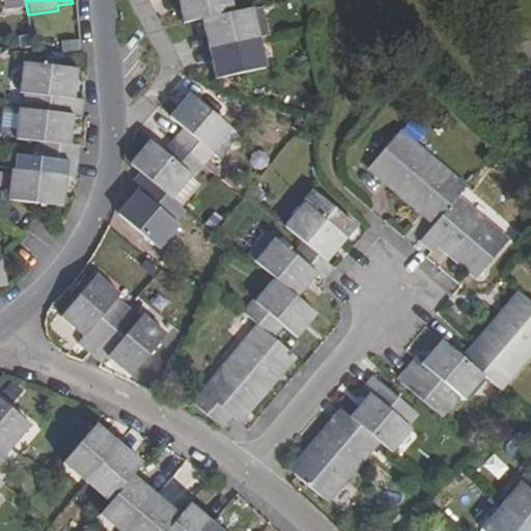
[(231,0),(180,0),(186,21),(201,18),(233,10),(231,0)]
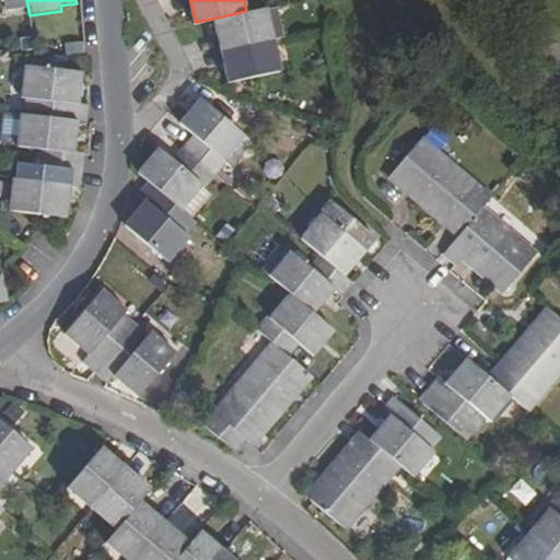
[(246,11),(212,19),(219,50),(271,38),(265,7),(246,11)]
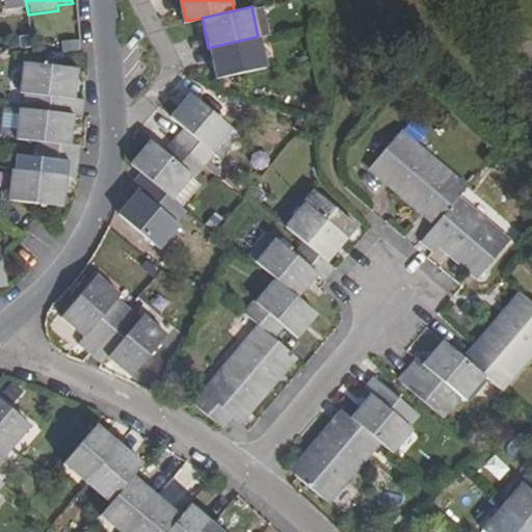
[(258,36),(208,48),(216,79),(264,69),(258,36)]
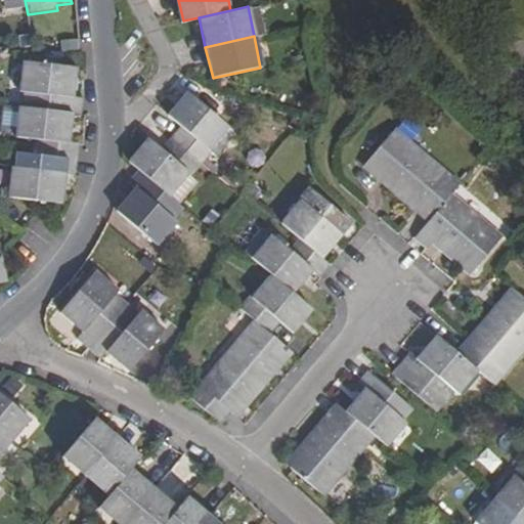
[(26,92),(24,108),(81,117),(85,99),(73,99),(77,70),(26,62),(22,91),(26,92)]
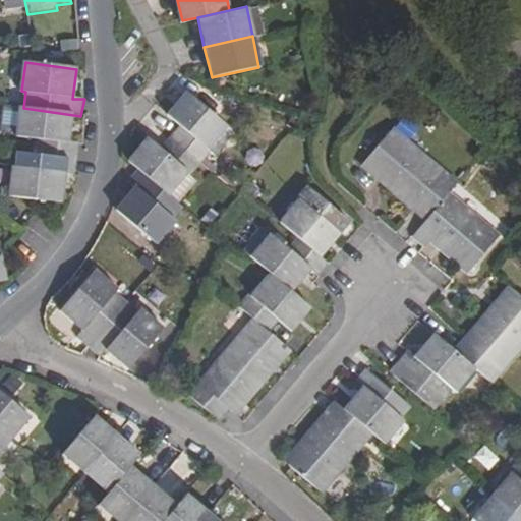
[(181,125),(172,137),(201,163),(215,146),(218,148),(233,130),(188,90),(168,113),(181,125)]
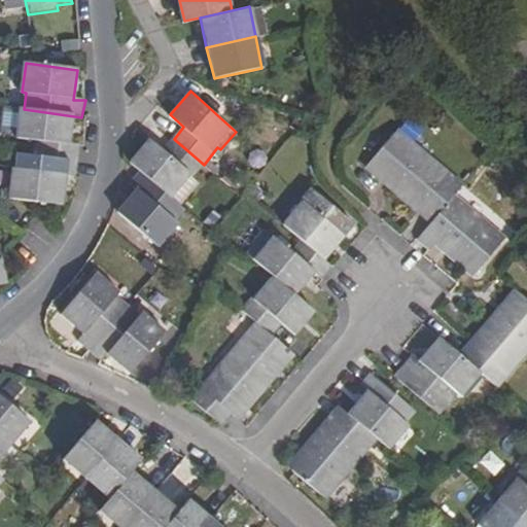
[(24,109),(20,109),(16,139),(38,142),(36,157),(77,162),(78,147),(71,146),(74,116),(24,109)]
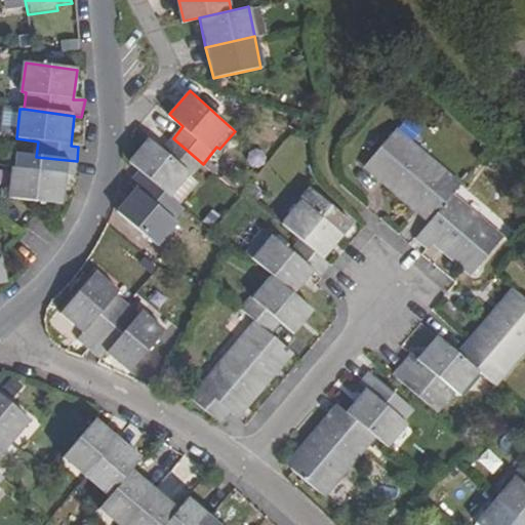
[(451,196),(459,187),(395,130),(366,162),(432,218),(451,196)]
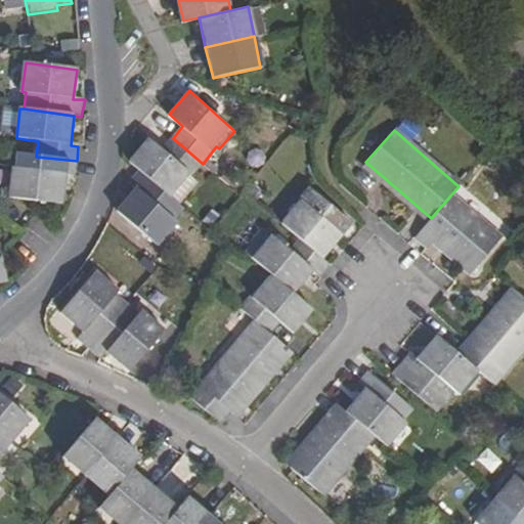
[(148,138),(128,162),(139,171),(170,197),(189,174),(192,175),(203,164),(173,138),(162,149),(148,138)]
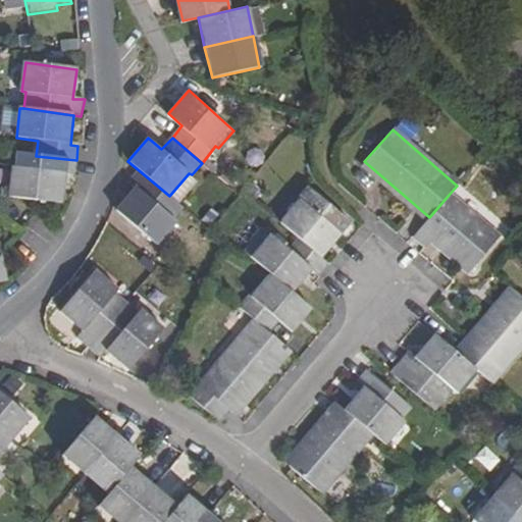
[(76,160),(36,156),(34,171),(11,169),(8,198),(61,205),(66,176),(73,175),(76,160)]
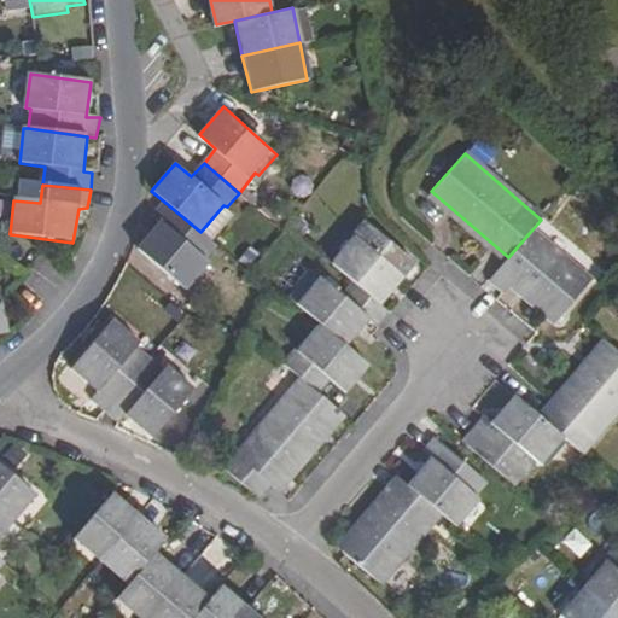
[(200,232),(164,202),(152,215),(162,225),(141,250),(187,291),(211,264),(207,261),(217,246),(200,232)]
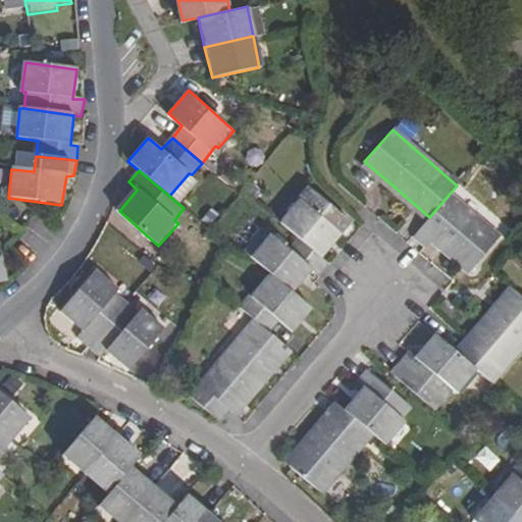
[(301,200),(281,223),(298,237),(321,257),(342,236),(327,222),(337,210),(309,186),(299,198),(301,200)]
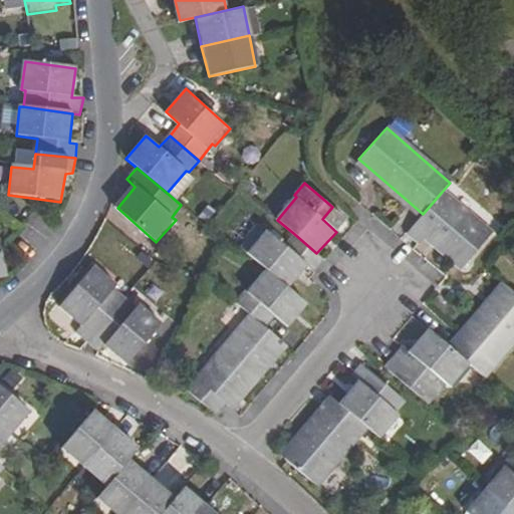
[(419,219),(407,233),(417,243),(424,238),(426,233),(464,265),(490,234),(442,192),(423,214),(419,219)]
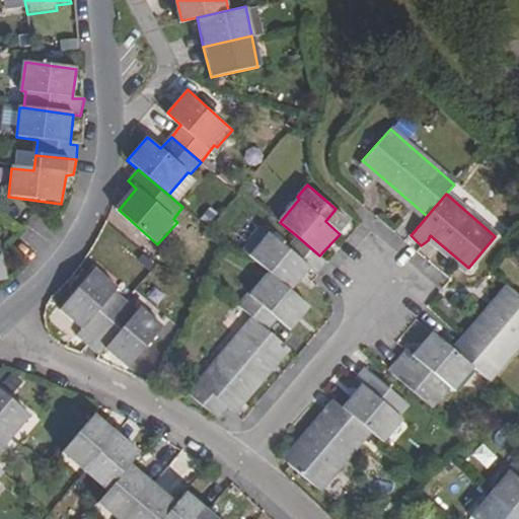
[(269,233),(249,255),(263,266),(290,289),(310,268),(316,273),(326,262),(319,255),(296,235),(286,247),(269,233)]
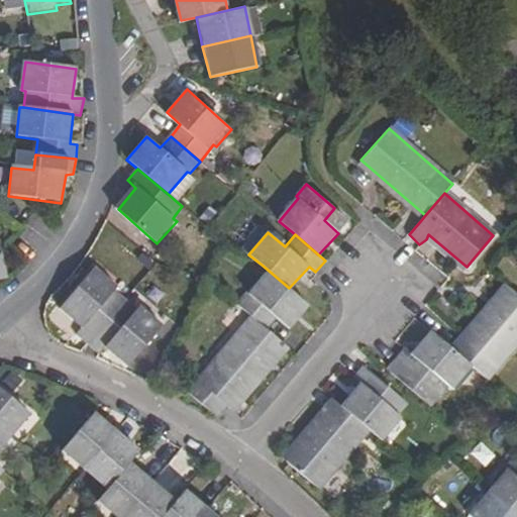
[(239,286),(228,299),(247,314),(260,324),(270,312),(283,322),(302,298),(289,288),(262,265),(242,289),(239,286)]
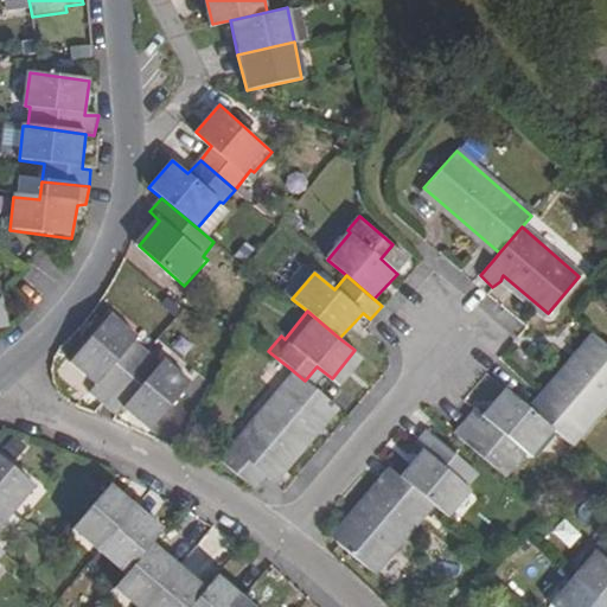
[(88,391),(102,403),(147,352),(133,339),(136,336),(110,313),(71,358),(96,382),(88,391)]
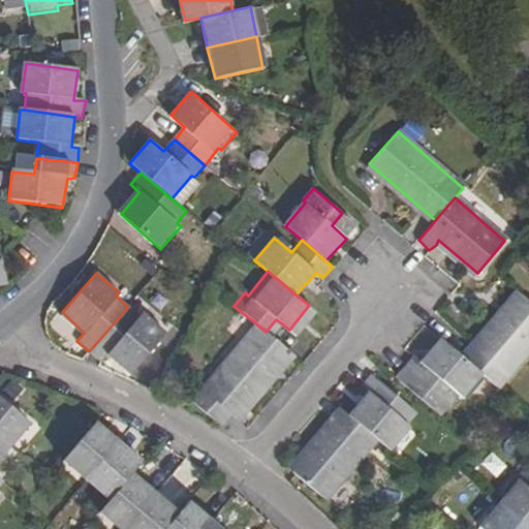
[(517,289),(460,356),(463,360),(520,292),(517,289)]
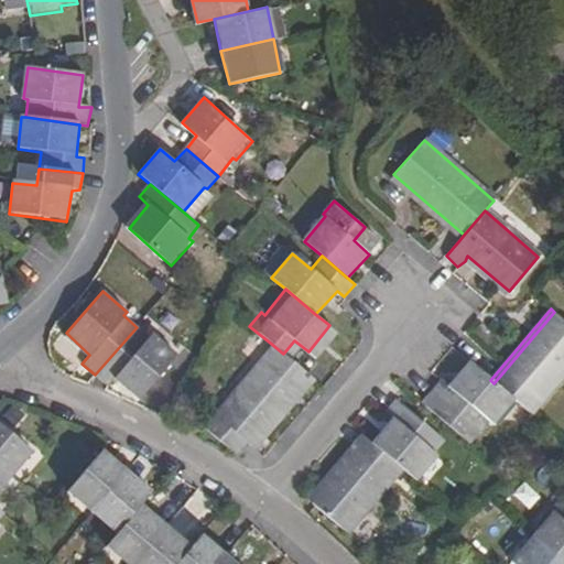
[(563,320),(554,312),(494,383),(513,399),(530,413),(563,372),(563,320)]
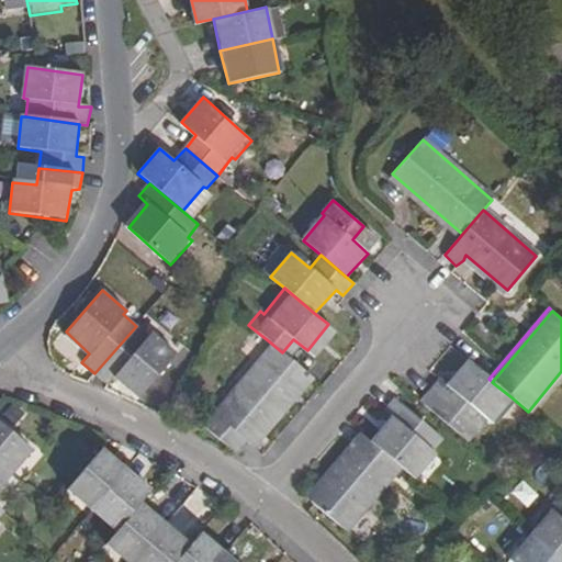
[(149,337),(136,326),(94,373),(108,385),(116,378),(138,396),(176,357),(153,334),(149,337)]
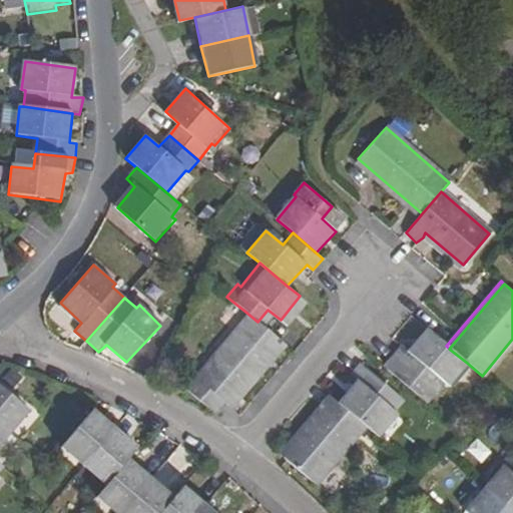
[(245,312),(192,377),(225,404),(279,339),(258,322),(245,312)]
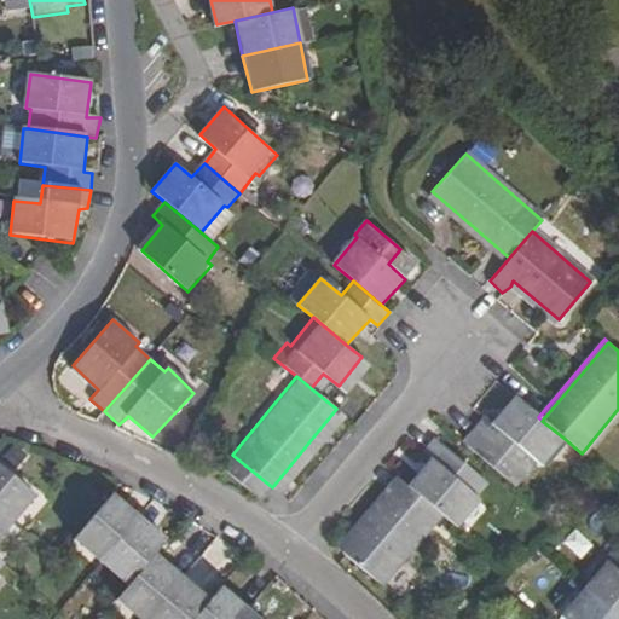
[(541,464),(563,438),(542,421),(538,417),(516,400),(493,426),(484,417),(470,431),(461,443),(512,486),(522,474),(525,475),(536,461),(541,464)]
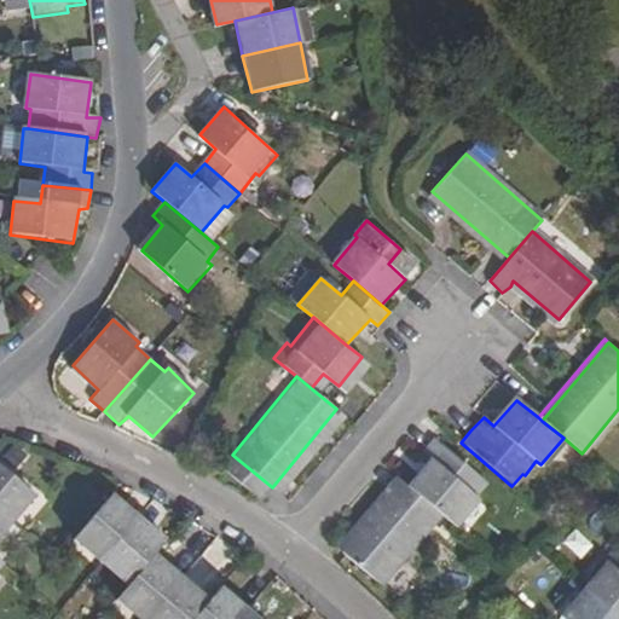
[(431,461),(409,489),(444,516),(457,527),(480,502),(475,497),(489,482),(441,445),(434,439),(423,453),(431,461)]
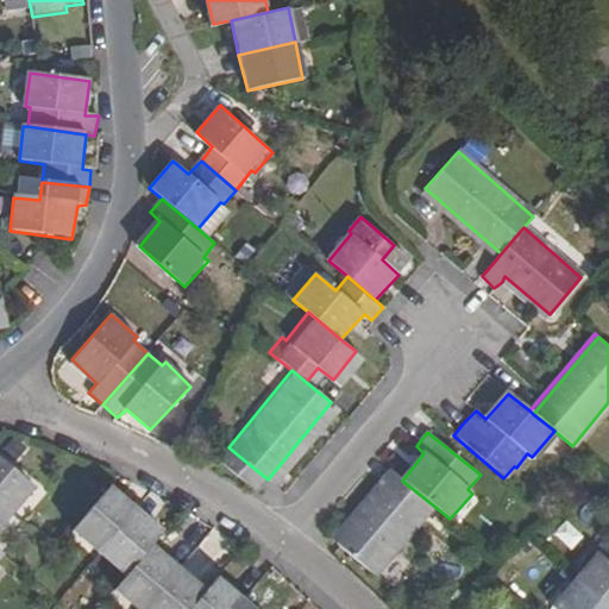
[(228,447),(218,462),(257,494),(268,479),(228,447)]
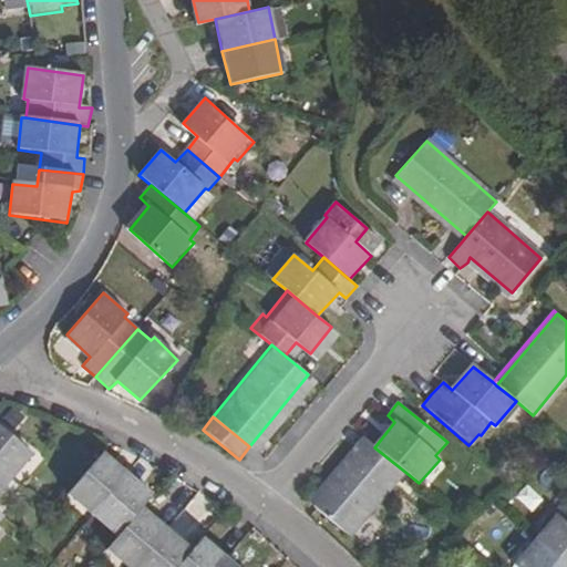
[(0,428),(0,471),(16,484),(35,459),(0,428)]
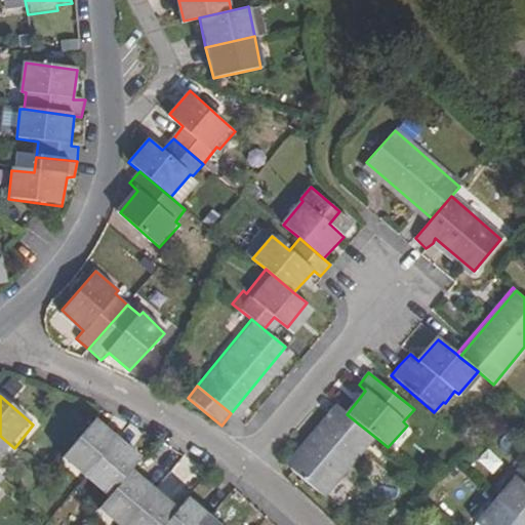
[(347,414),(342,411),(291,470),(325,497),(376,438),(347,414)]
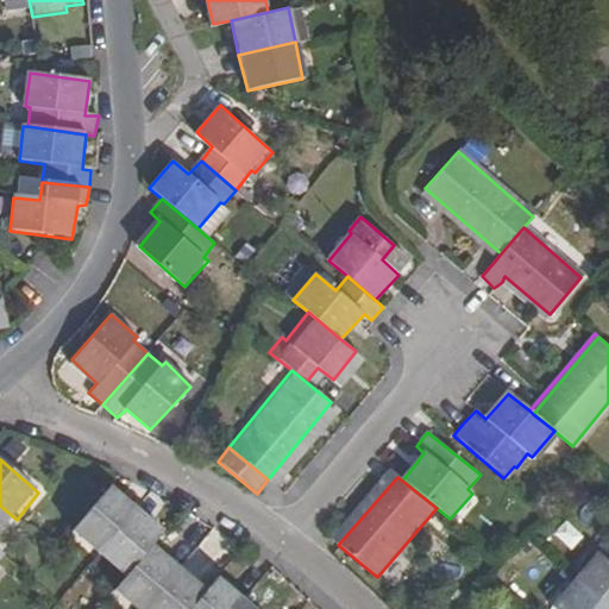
[(138,512),(111,488),(73,532),(99,554),(138,512)]
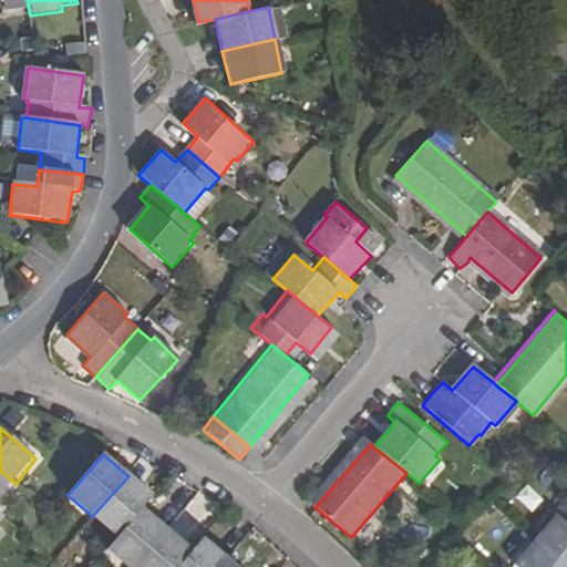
[(0,471),(0,501),(16,484),(0,471)]
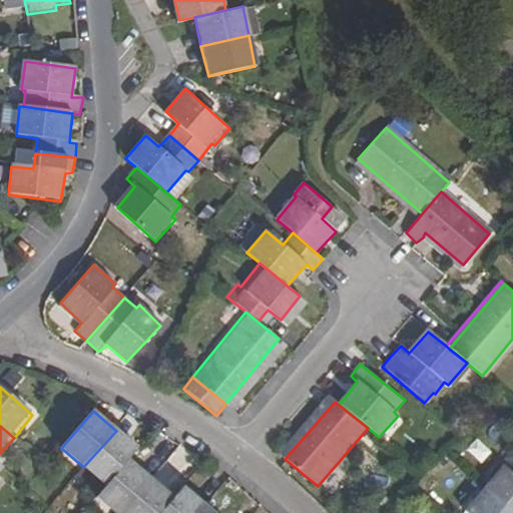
[(138,451),(116,431),(83,467),(106,487),(127,462),(138,451)]
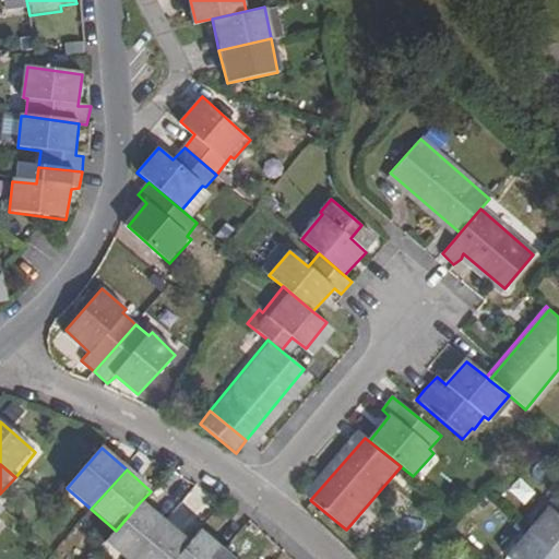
[(549,507),(526,534),(557,558),(558,558),(558,494),(557,492),(546,506),(549,507)]
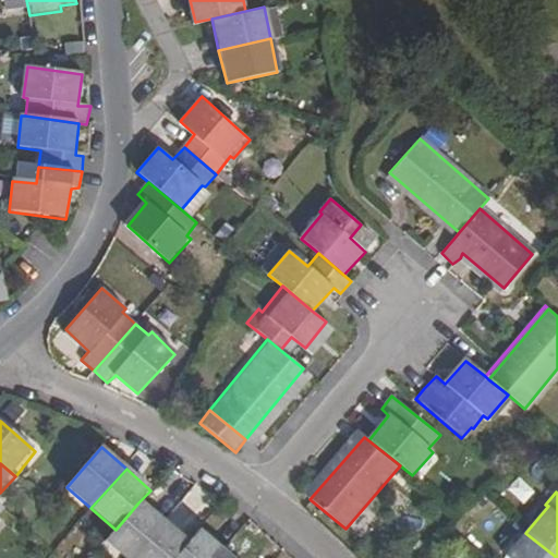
[(133,557),(164,523),(138,502),(116,530),(104,543),(121,557),(133,557)]
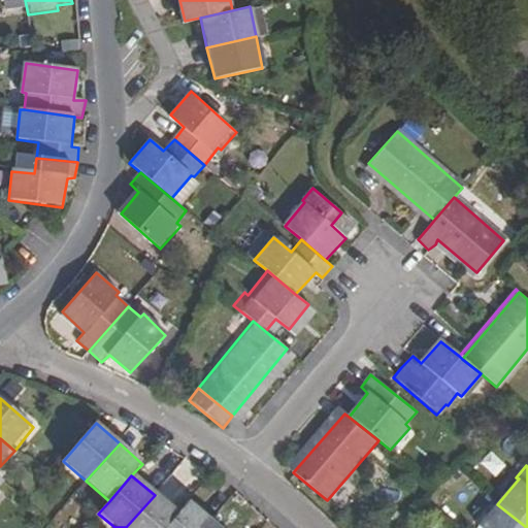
[(165,527),(177,514),(155,495),(126,527),(165,527)]
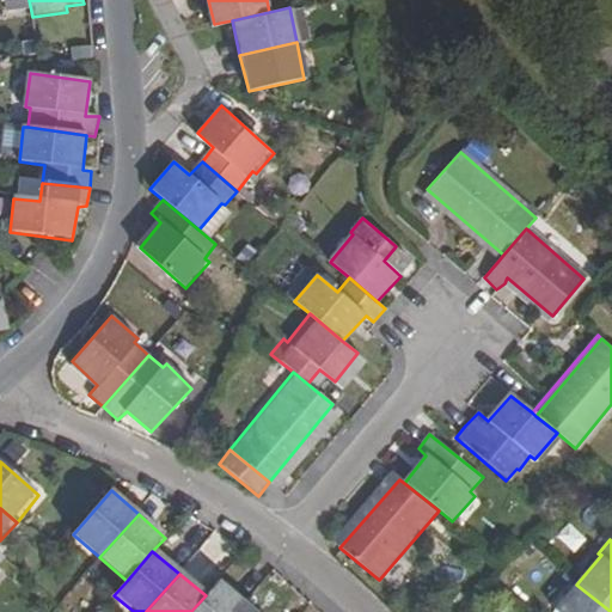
[(239,611),(245,606),(218,583),(206,595),(191,611),(239,611)]
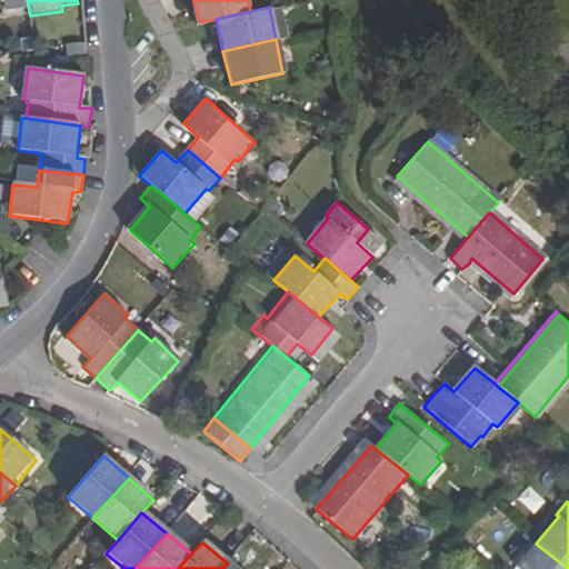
[(518,568),(567,568),(536,543),(516,567),(518,568)]
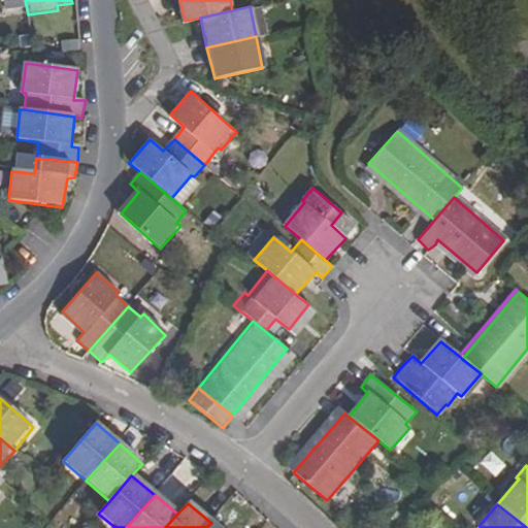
All buildings are outlined.
